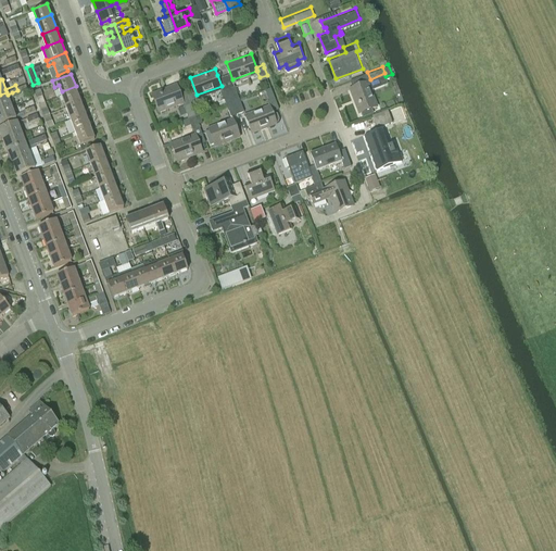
[(362,109),(363,113),(373,110),(371,105),(377,103),(367,79),(350,86),(359,110),(362,109)]
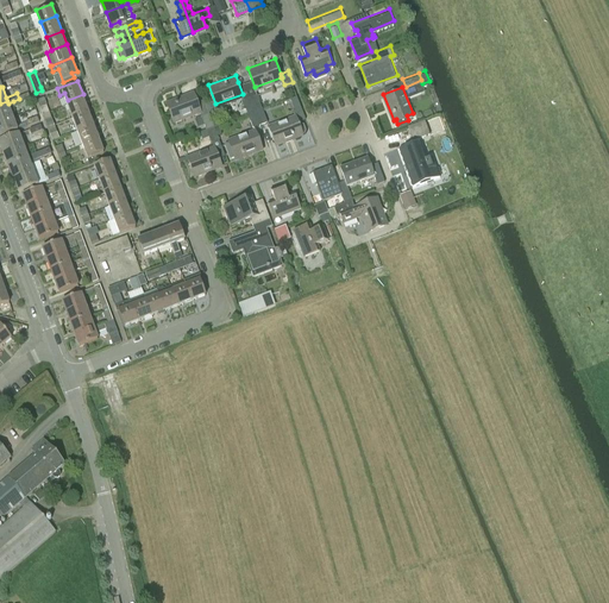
[(30,95),(29,89),(17,93),(19,99),(30,95)]
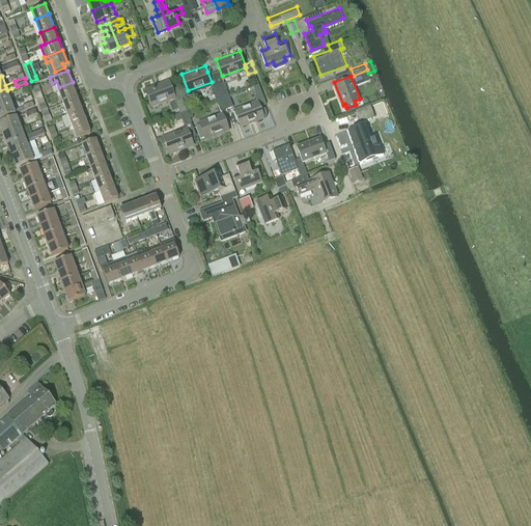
[(169,78),(145,86),(151,103),(175,94),(169,78)]
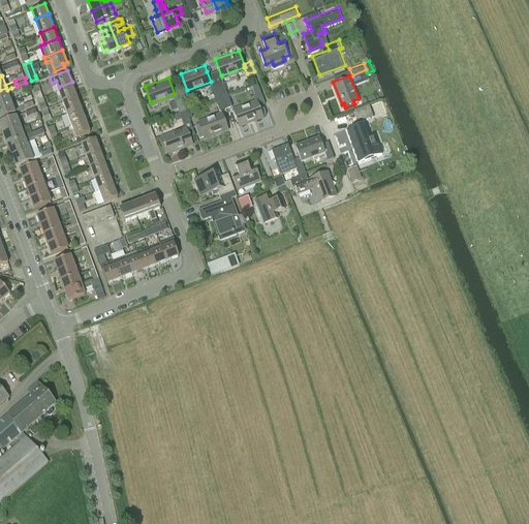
[(217,82),(221,93),(227,91),(223,80),(217,82)]
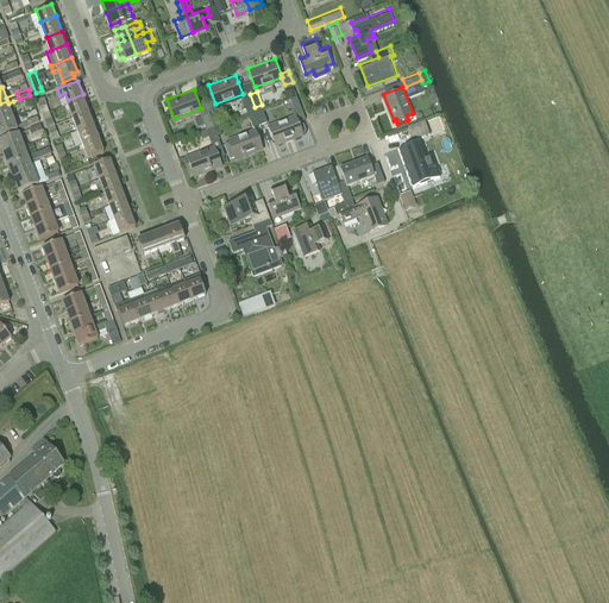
[(73,114),(88,107),(83,94),(68,100),(73,114)]
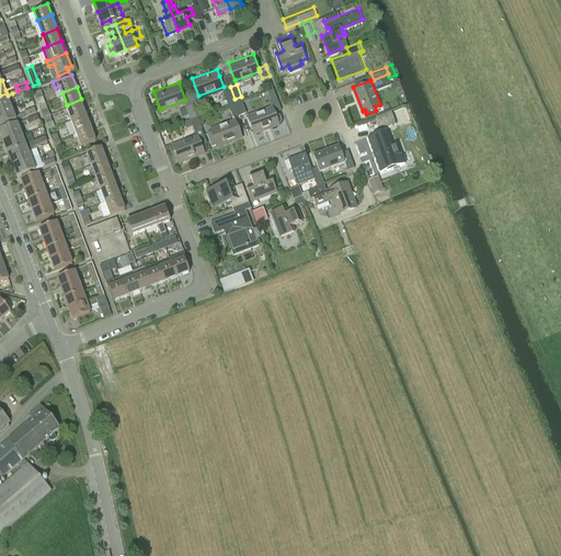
[(228,102),(235,99),(230,87),(224,89),(228,102)]
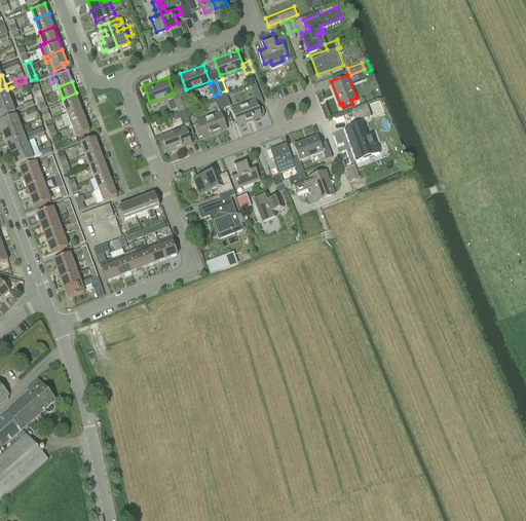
[(0,101),(9,97),(8,94),(12,92),(11,87),(7,89),(6,87),(0,89),(0,101)]
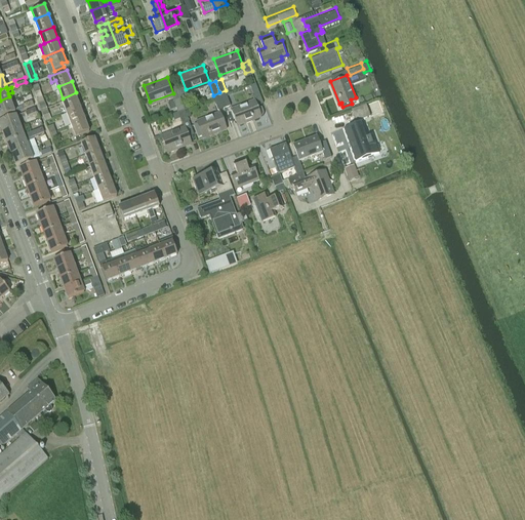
[(254,97),(232,106),(238,122),(260,113),(263,112),(264,110),(261,104),(258,103),(256,104),(256,102),(263,100),(258,89),(252,91),(254,97)]
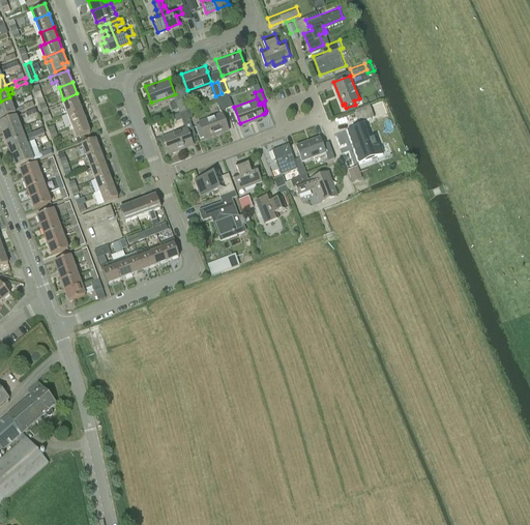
[(222,93),(227,106),(233,103),(228,91),(222,93)]
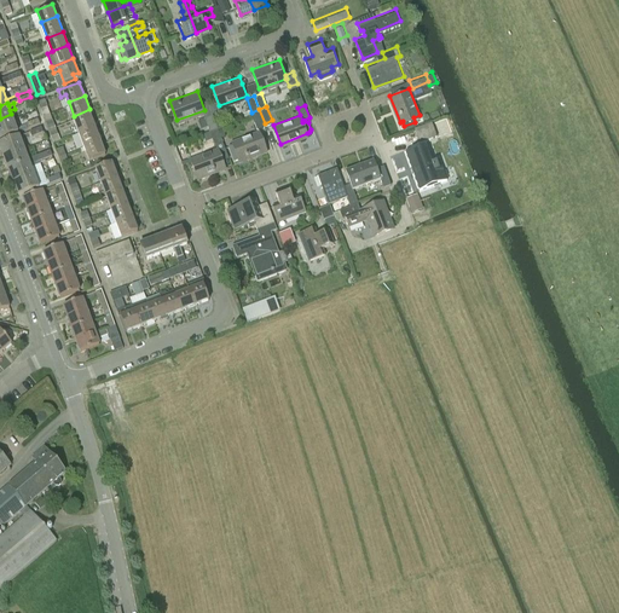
[(79,129),(94,123),(90,109),(74,116),(79,129)]
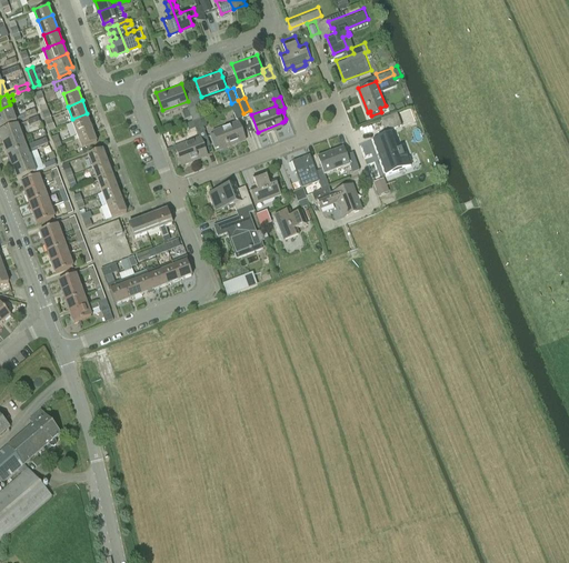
[(237,116),(243,113),(238,100),(231,103),(237,116)]
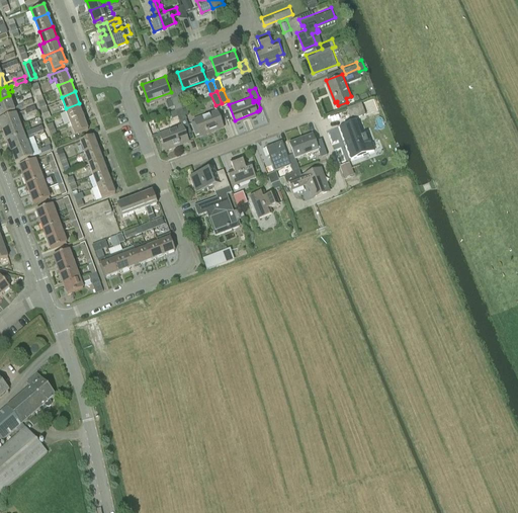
[(176,107),(182,104),(178,93),(172,96),(176,107)]
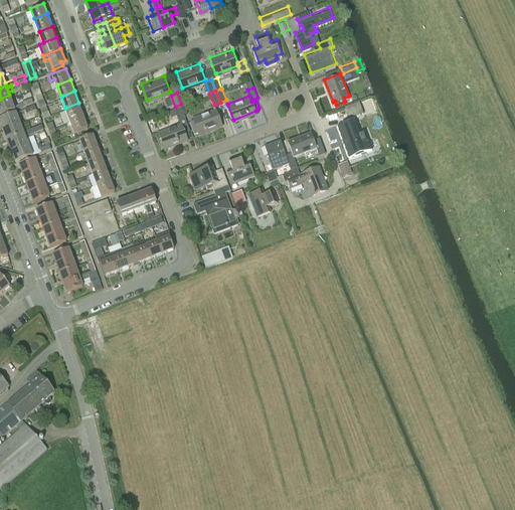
[(0,112),(14,107),(9,95),(0,99),(0,112)]
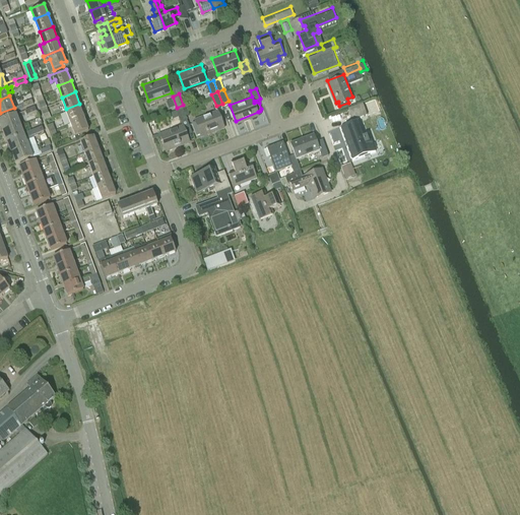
[(352,117),(367,111),(363,100),(348,105),(352,117)]
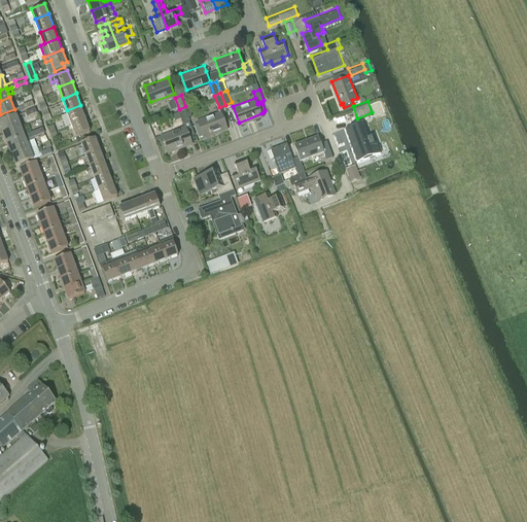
[(71,122),(85,116),(80,105),(67,110),(71,122)]
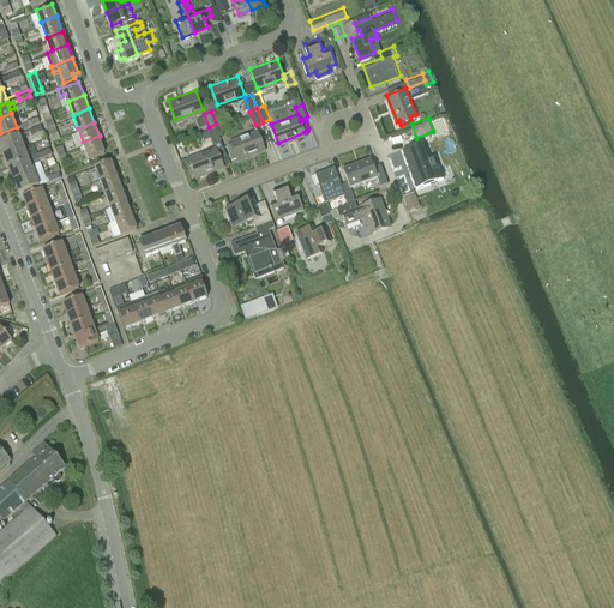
[(214,140),(221,138),(220,133),(216,125),(216,124),(209,127),(214,140)]
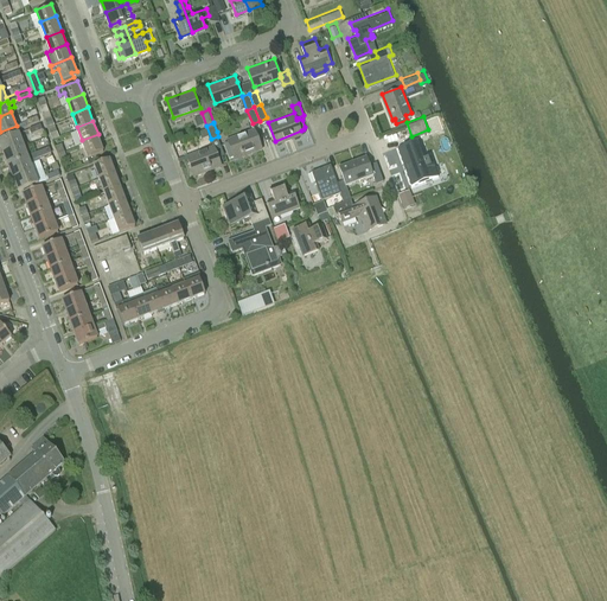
[(229,154),(234,153),(235,155),(261,145),(254,127),(228,136),(229,139),(224,140),(229,154)]
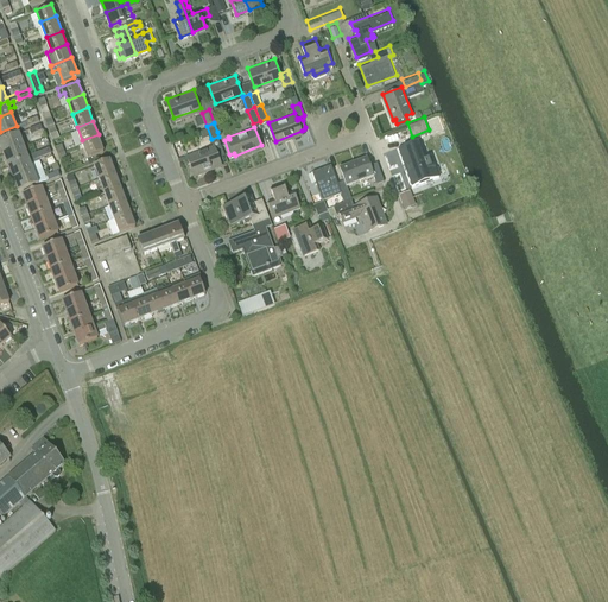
[(0,141),(4,150),(23,143),(18,130),(0,135),(0,141)]
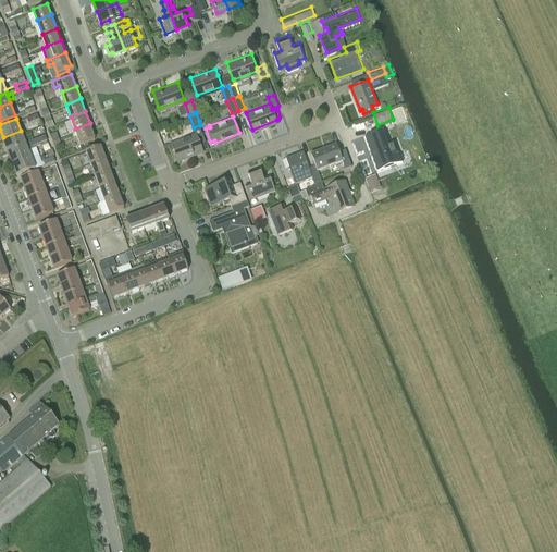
[(81,140),(95,135),(90,123),(75,129),(81,140)]
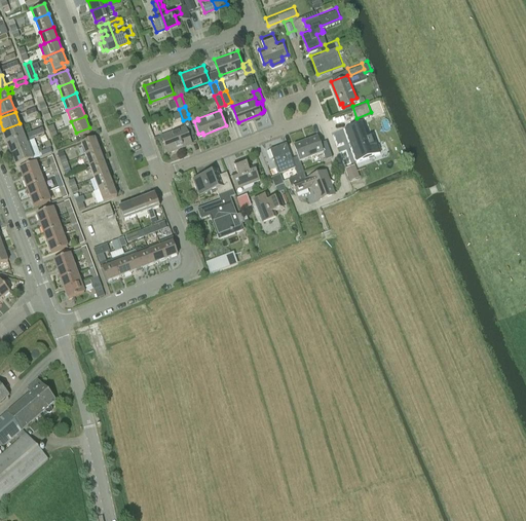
[(362,119),(344,125),(357,158),(379,149),(373,132),(367,134),(362,119)]
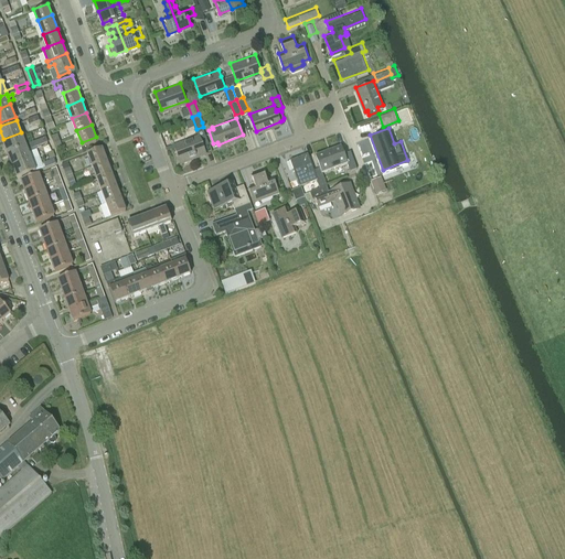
[(3,139),(8,151),(25,143),(27,146),(38,142),(35,137),(24,141),(21,132),(3,139)]
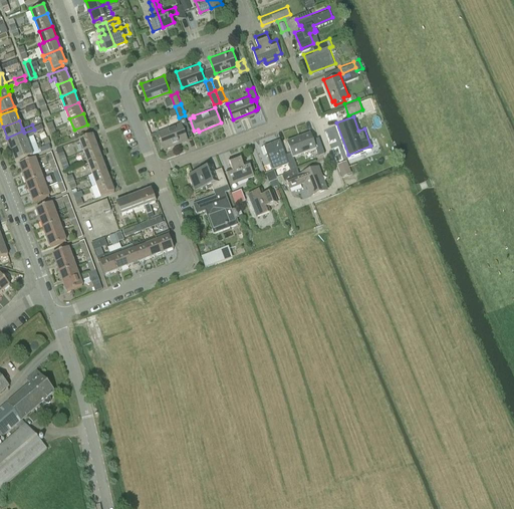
[(165,146),(187,137),(181,121),(159,130),(165,146)]
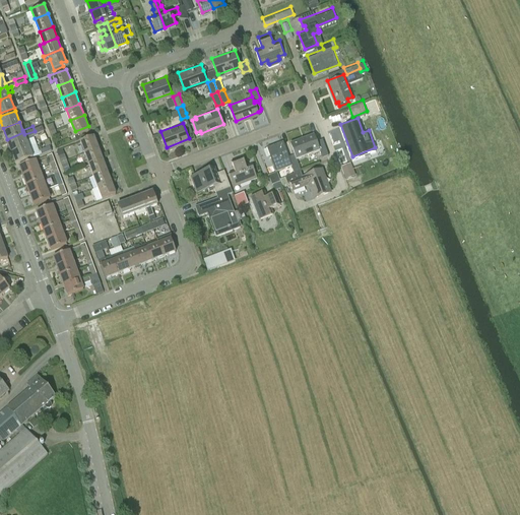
[(322,136),(317,138),(314,131),(289,140),(295,151),(296,156),(297,156),(319,147),(322,154),(328,152),(322,136)]
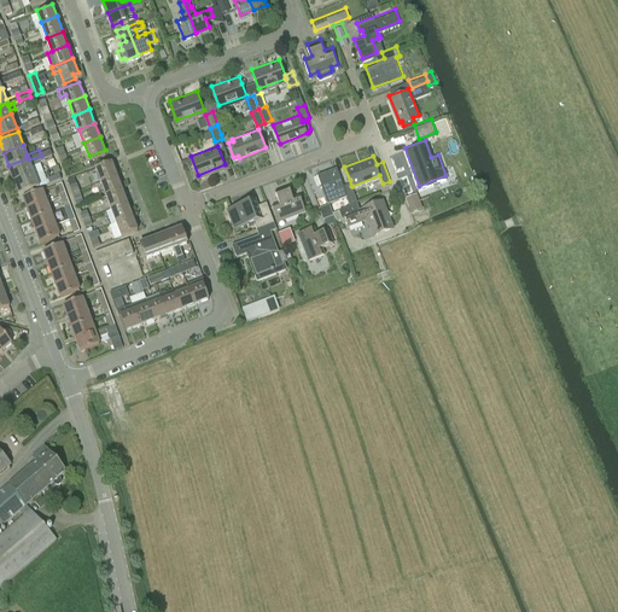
[(33,170),(29,159),(28,157),(9,165),(13,178),(33,170)]
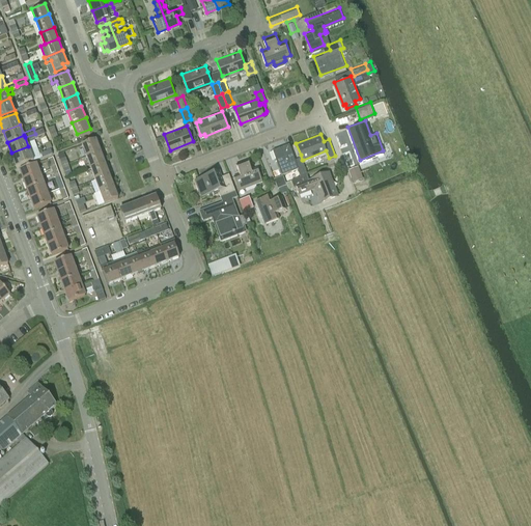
[(86,153),(100,147),(95,136),(82,141),(86,153)]
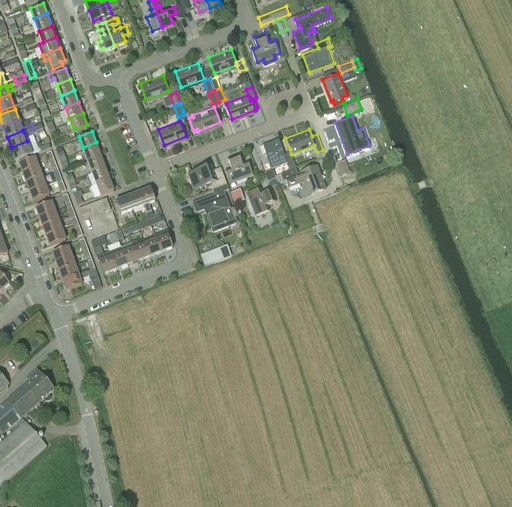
[(291,154),(290,149),(284,151),(279,136),(262,142),(271,166),(287,160),(290,167),(296,165),(292,154),(291,154)]
